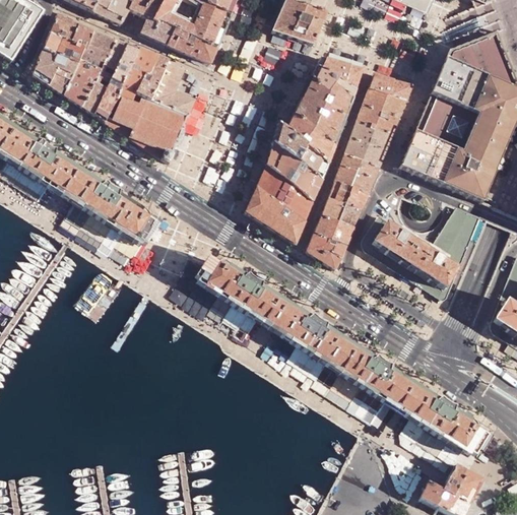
[(47,9),(31,0),(0,0),(0,50),(13,59),(20,49),(47,9)]
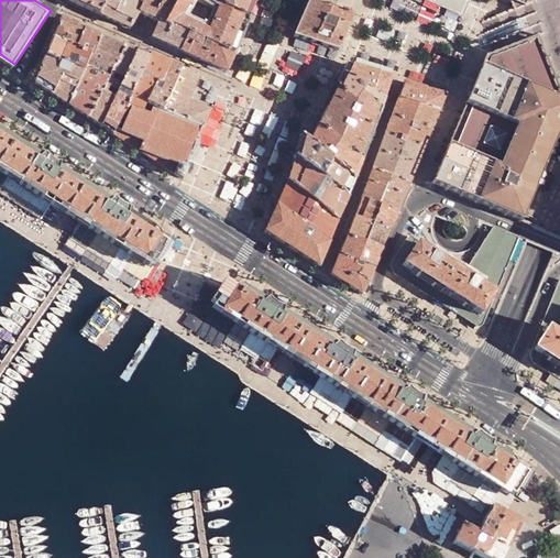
[(81,0),(102,10),(107,0),(81,0)]
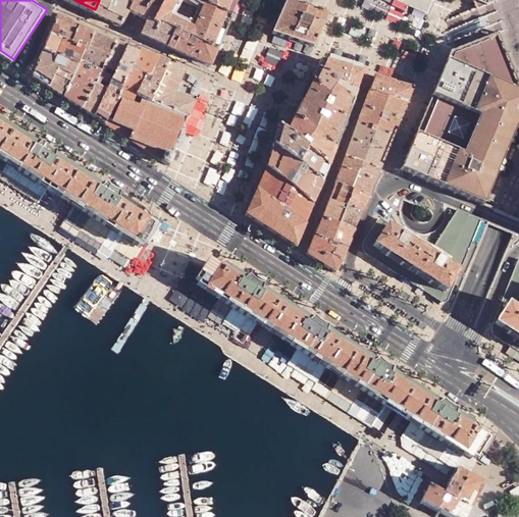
[(122,22),(130,6),(133,0),(111,0),(110,1),(108,0),(99,0),(95,9),(122,22)]
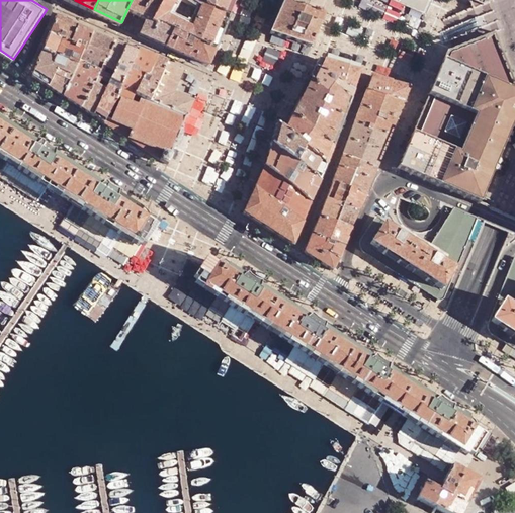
[(132,0),(129,6),(143,13),(149,0),(132,0)]
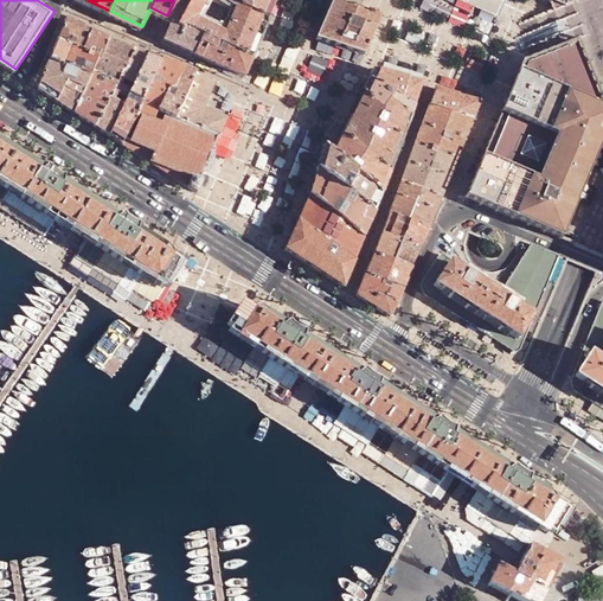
[(166,36),(196,49),(205,29),(186,20),(184,23),(179,20),(187,0),(174,0),(167,16),(174,18),(166,36)]
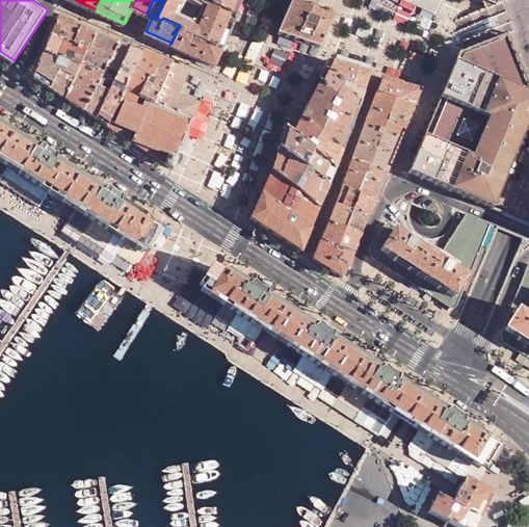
[(228,35),(237,14),(213,0),(164,0),(157,18),(161,20),(163,18),(180,25),(223,46),(228,35)]
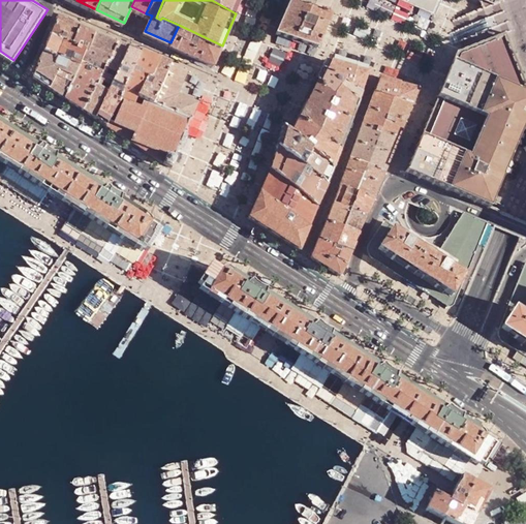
[(238,9),(241,0),(212,0),(236,13),(238,9)]
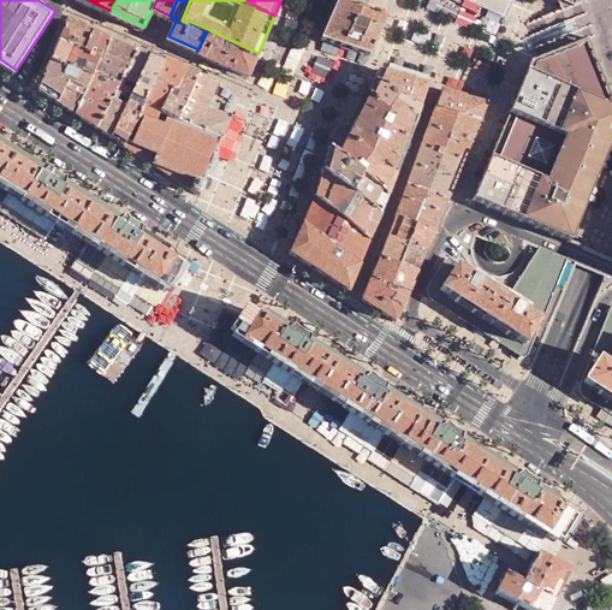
[(372,49),(387,12),(355,0),(337,0),(325,35),(348,42),(372,49)]
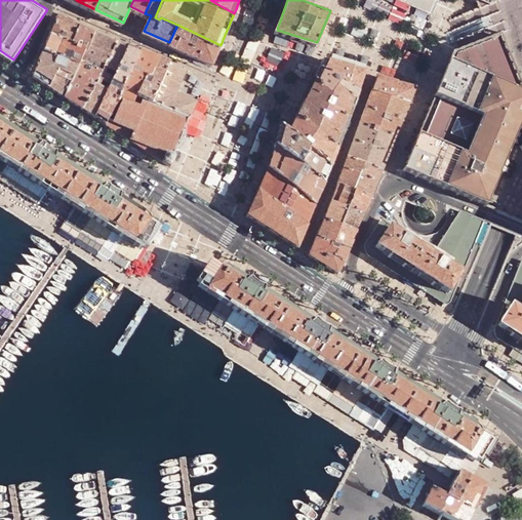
[(303,0),(330,10),(335,0),(303,0)]
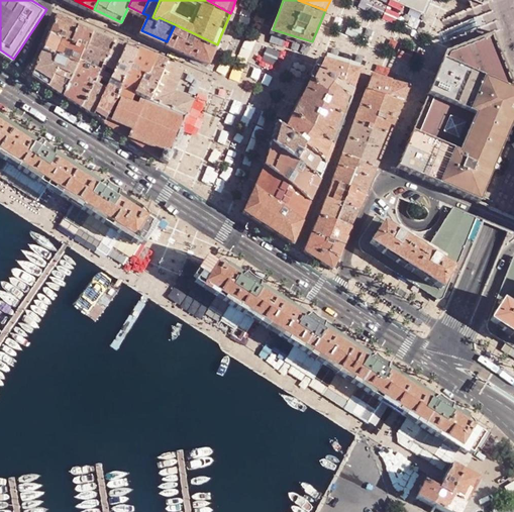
[(377,37),(391,38),(391,12),(392,12),(392,0),(369,0),(369,9),(355,9),(355,22),(357,22),(358,13),(367,13),(366,32),(377,32),(377,37)]
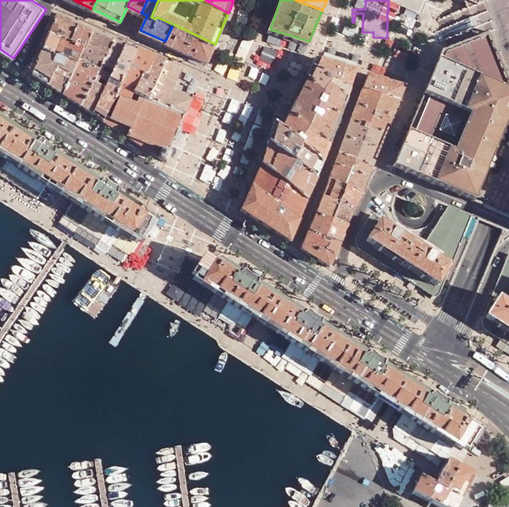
[(72,40),(79,23),(58,14),(53,27),(51,31),(72,40)]
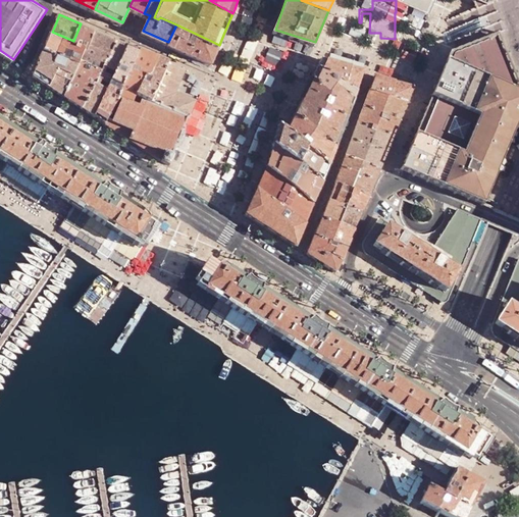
[(87,47),(95,30),(81,23),(73,41),(87,47)]
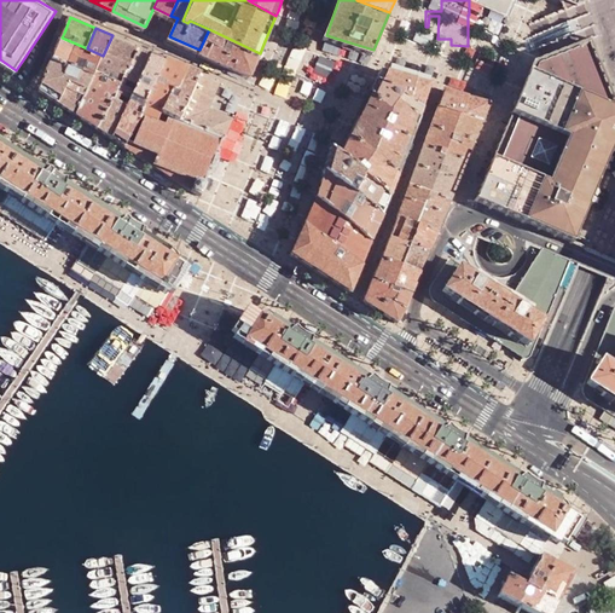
[(254,68),(260,53),(209,29),(199,50),(225,61),(253,73),(254,68)]
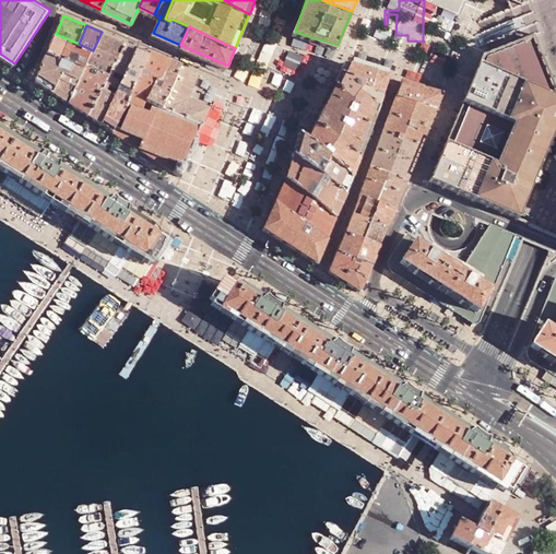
[(90,58),(111,68),(115,60),(118,62),(127,43),(102,32),(93,50),(90,58)]
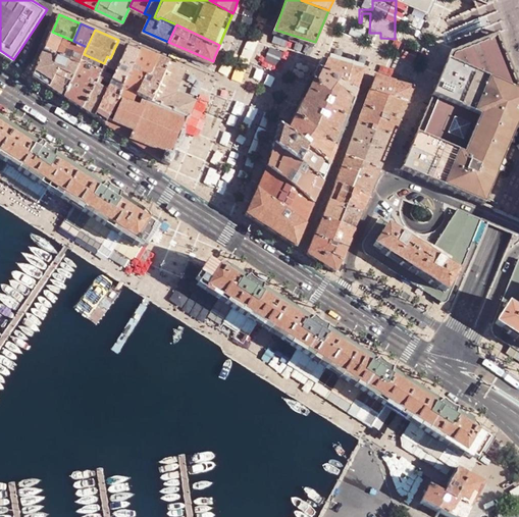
[(449,50),(447,56),(403,162),(499,205),(518,155),(518,86),(514,85),(492,31),(449,50)]
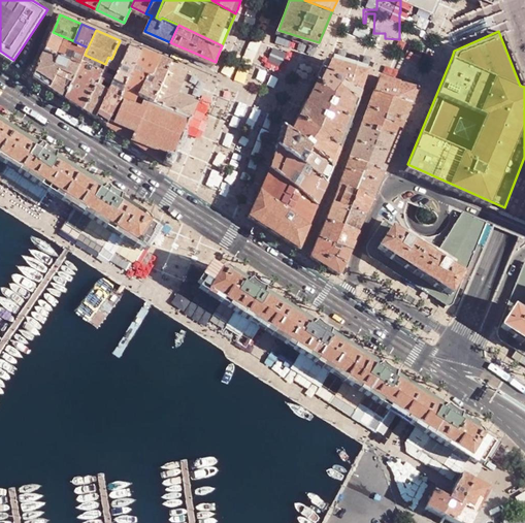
[(80,63),(85,55),(88,47),(74,41),(53,32),(47,44),(45,48),(80,63)]
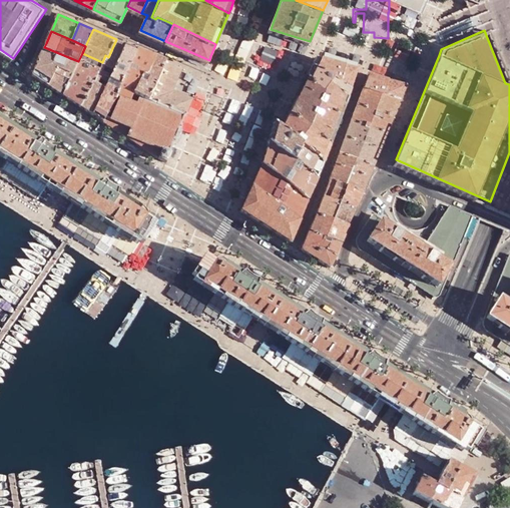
[(93,110),(95,111),(110,77),(125,43),(116,39),(108,57),(105,55),(102,62),(84,103),(93,110)]
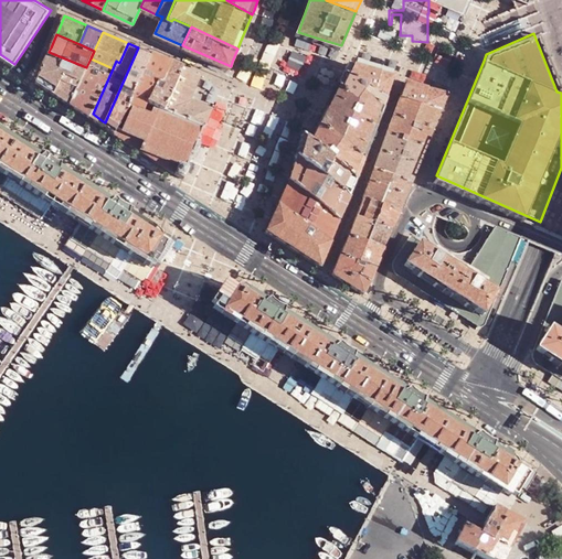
[(122,85),(133,90),(151,52),(138,47),(122,85)]
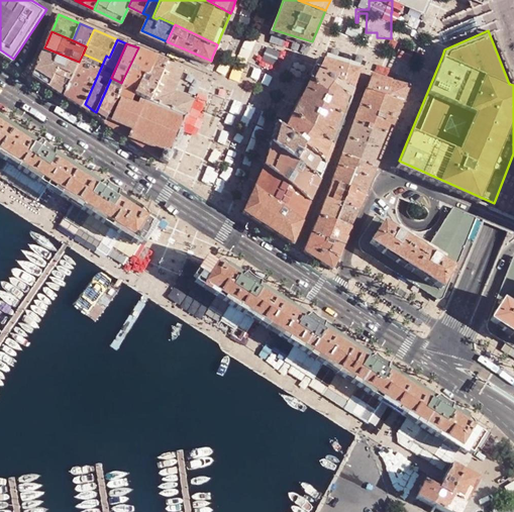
[(74,72),(79,62),(44,47),(34,73),(48,82),(50,83),(58,64),(74,72)]
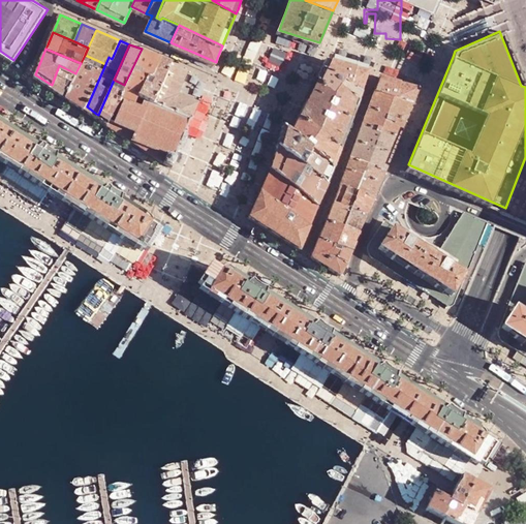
[(122,94),(125,95),(136,101),(148,75),(152,78),(160,55),(142,49),(124,85),(126,86),(122,94)]
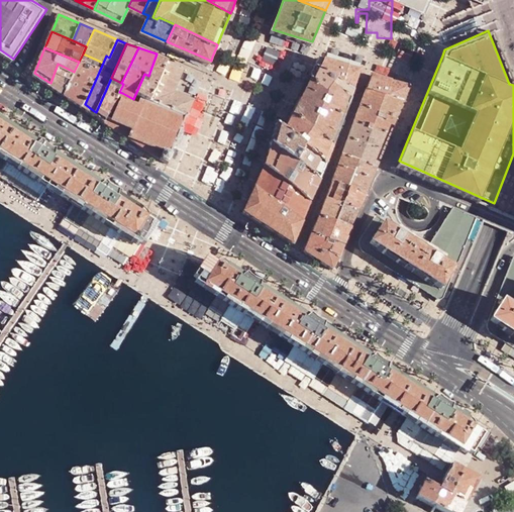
[(72,97),(85,104),(103,63),(83,54),(79,62),(74,72),(65,92),(72,97)]
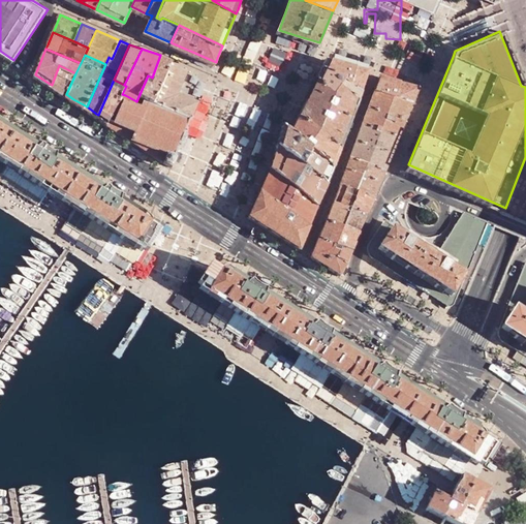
[(156,98),(174,61),(160,55),(152,78),(148,75),(136,101),(151,109),(156,98)]
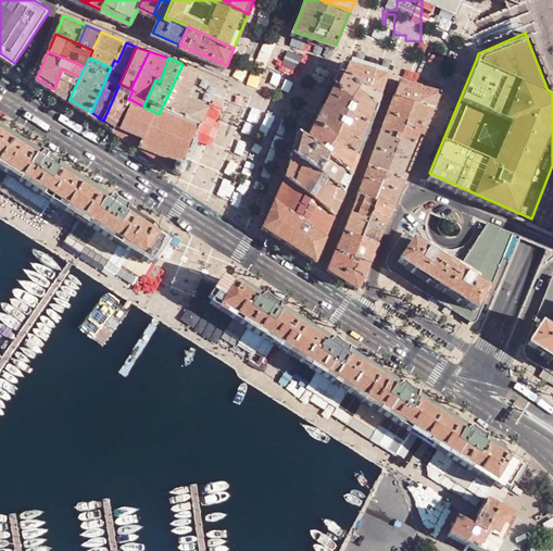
[(371,82),(375,69),(344,58),(340,69),(371,82)]
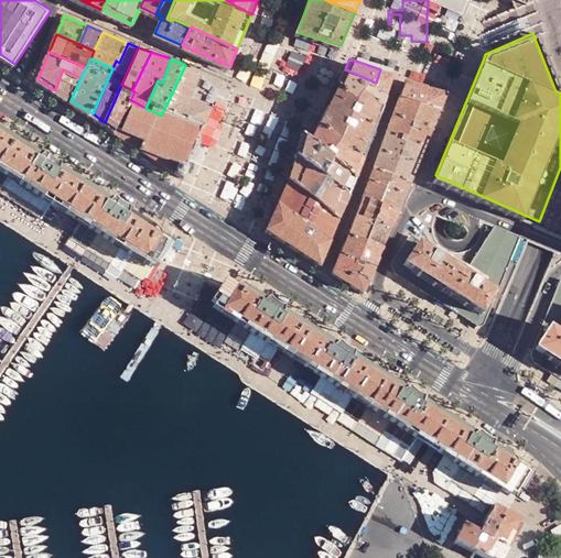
[(182,99),(195,68),(185,65),(166,105),(193,117),(198,106),(182,99)]
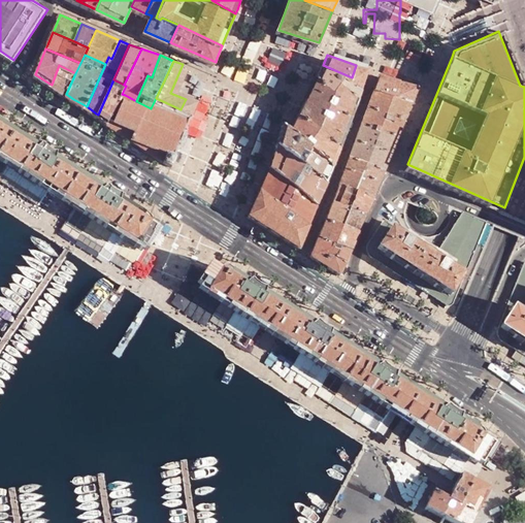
[(196,104),(198,104),(201,98),(179,89),(189,66),(183,64),(170,93),(186,99),(187,99),(187,101),(196,105),(196,104)]
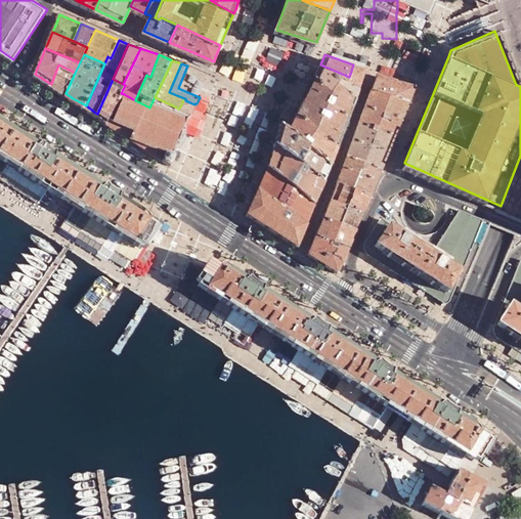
[(62,91),(66,93),(75,73),(58,65),(51,84),(62,91)]
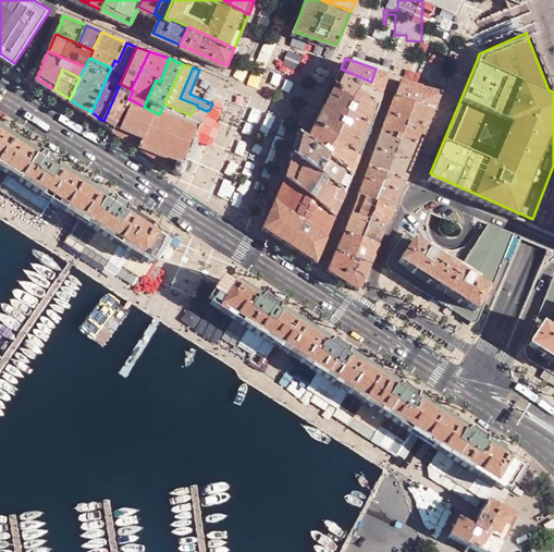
[(370,86),(371,82),(341,69),(339,71),(334,81),(379,102),(382,93),(370,86)]
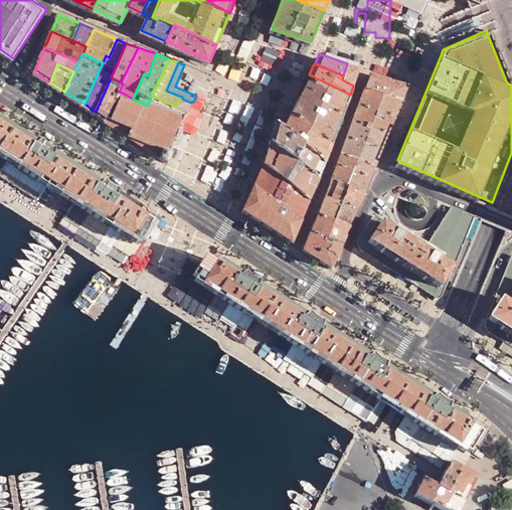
[(351,64),(347,63),(343,75),(342,79),(353,86),(360,65),(351,64)]
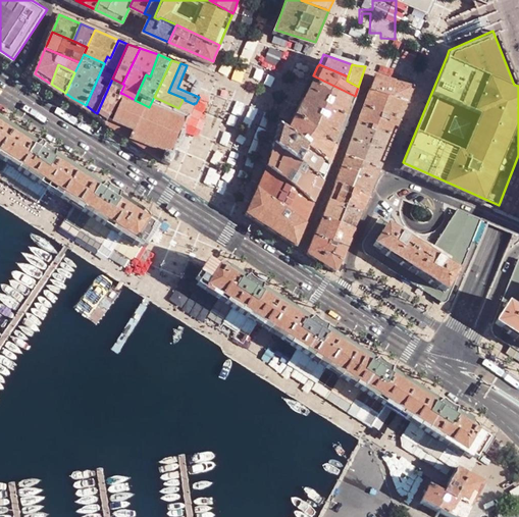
[(391,93),(397,79),(376,71),(370,87),(391,93)]
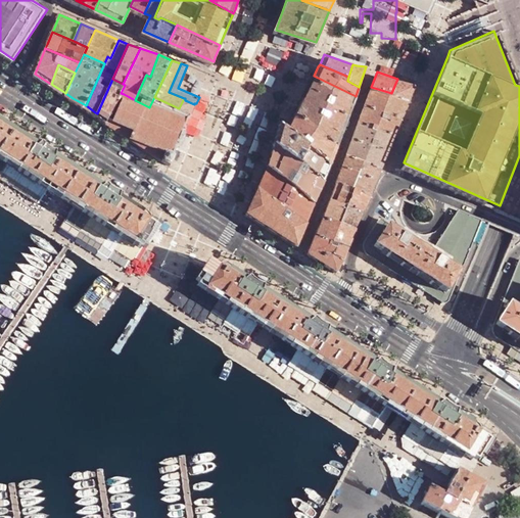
[(337,143),(356,96),(314,76),(296,111),(337,143)]
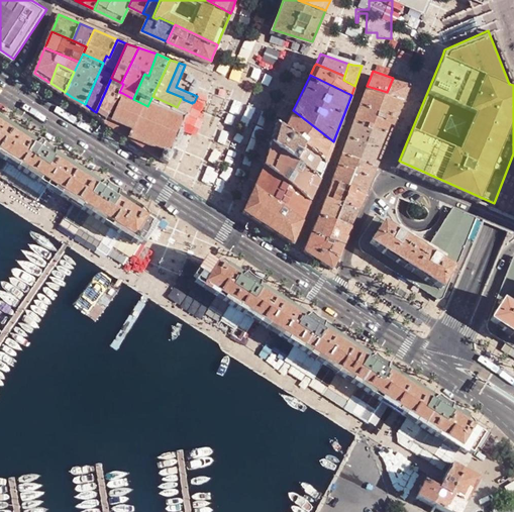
[(106,118),(107,119),(119,92),(123,84),(121,83),(111,78),(96,112),(106,118)]
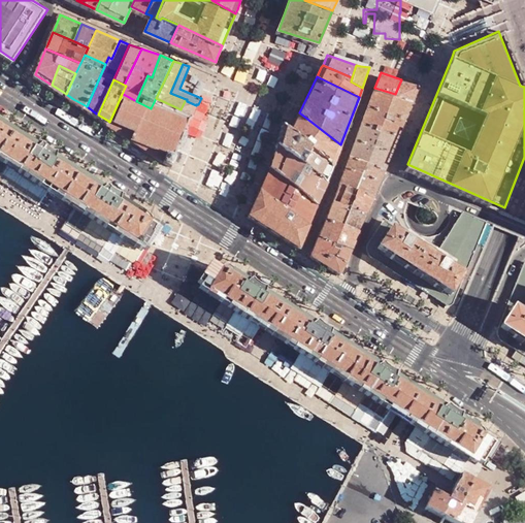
[(419,85),(401,79),(395,94),(413,99),(419,85)]
